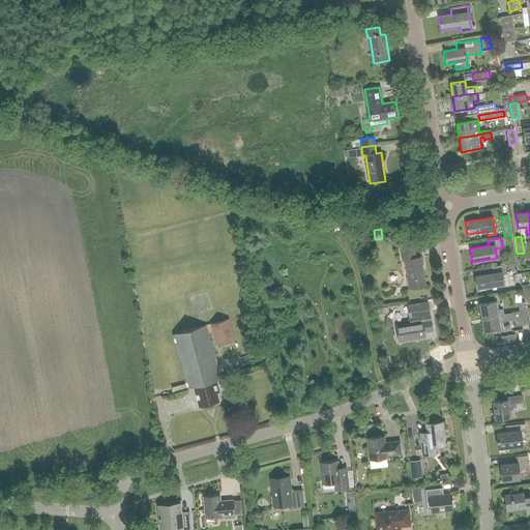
[(415,258),(414,251),(413,244),(401,246),(403,261),(405,260),(410,288),(425,286),(421,257),(415,258)]
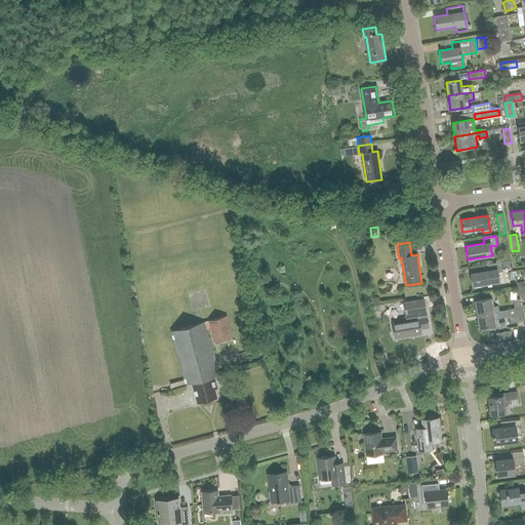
[(470,274),(472,286),(491,283),(498,282),(497,273),(501,272),(511,268),(510,260),(486,265),(487,271),(470,274)]
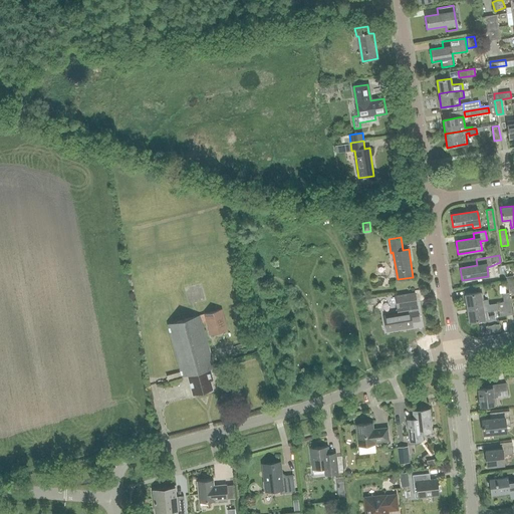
[(464,295),(467,308),(482,305),(480,292),(464,295)]
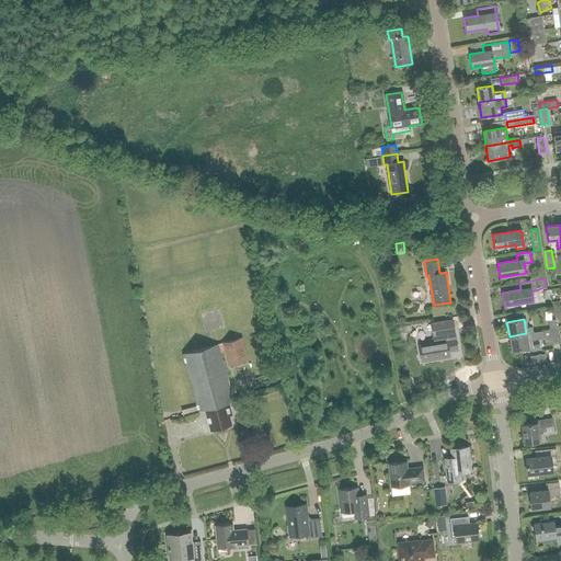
[(453,320),(432,323),(434,336),(455,333),(453,320)]
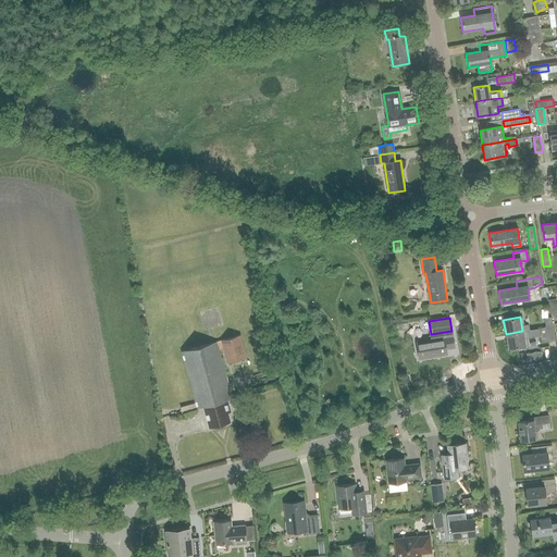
[(546,327),(548,342),(555,341),(553,326),(546,327)]
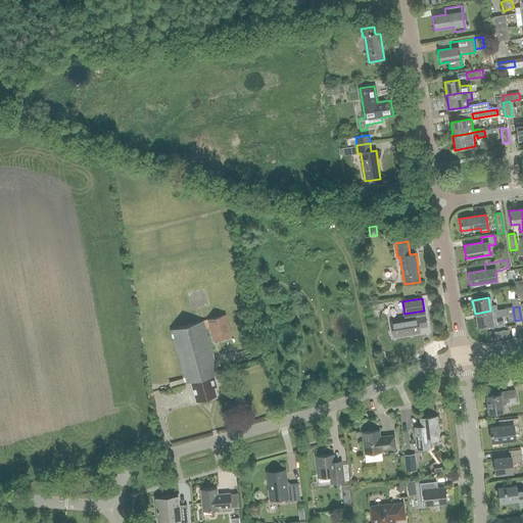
[(507,308),(509,322),(515,321),(513,307),(507,308)]
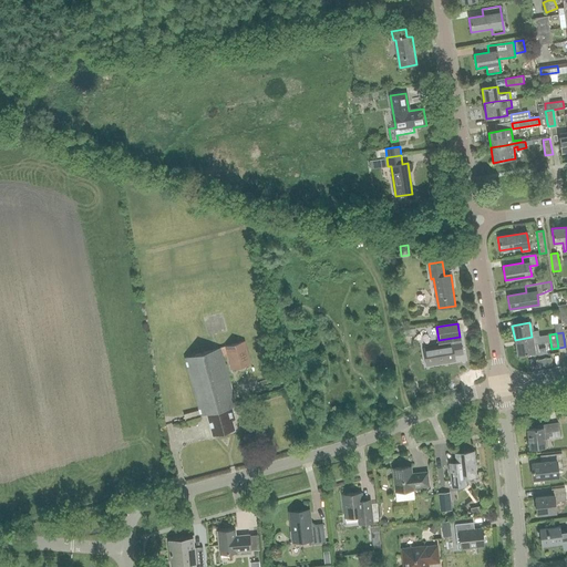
[(517,354),(518,354),(518,358),(525,357),(525,353),(534,352),(532,337),(515,340),(517,354)]
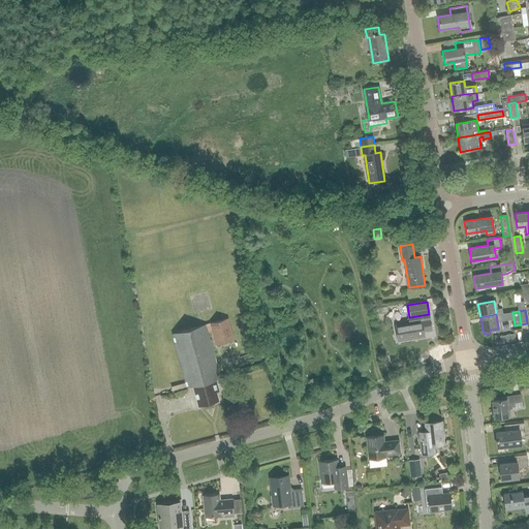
[(424,332),(432,331),(430,317),(422,318),(422,321),(396,325),(398,341),(425,337),(424,332)]
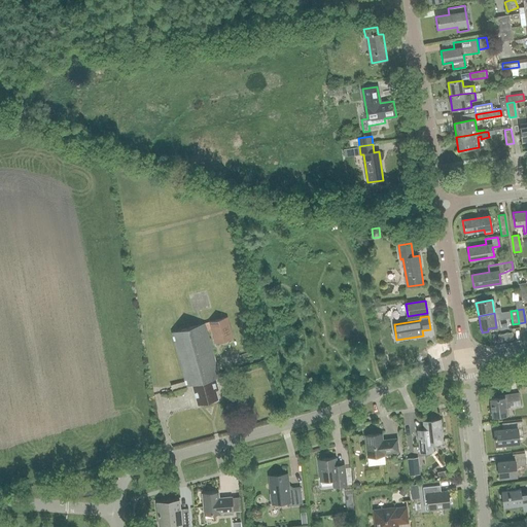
[(215,344),(234,340),(227,317),(172,332),(186,387),(192,385),(199,405),(217,399),(215,390),(218,389),(215,379),(219,378),(206,330),(211,329),(215,344)]
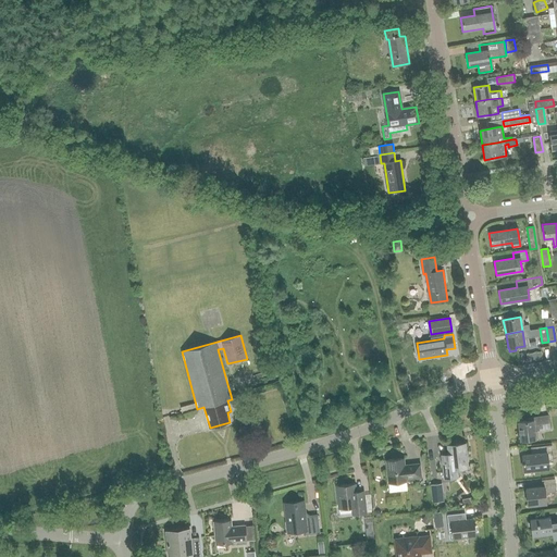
[(534,431),(551,429),(548,416),(527,419),(528,421),(519,422),(521,441),(535,438),(534,431)]
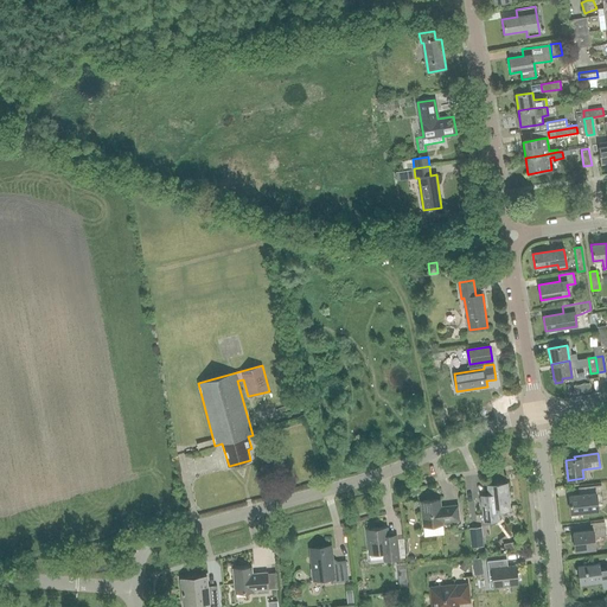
[(498,512),(510,510),(506,484),(487,486),(489,496),(480,497),(484,522),(499,521),(498,512)]
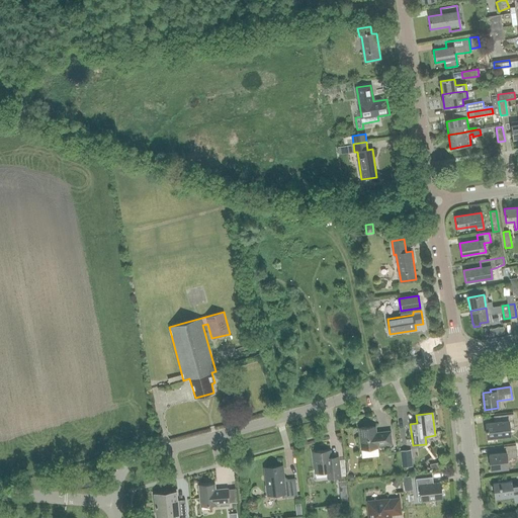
[(510,427),(515,427),(513,414),(498,416),(499,421),(486,423),(488,438),(511,435),(510,427)]
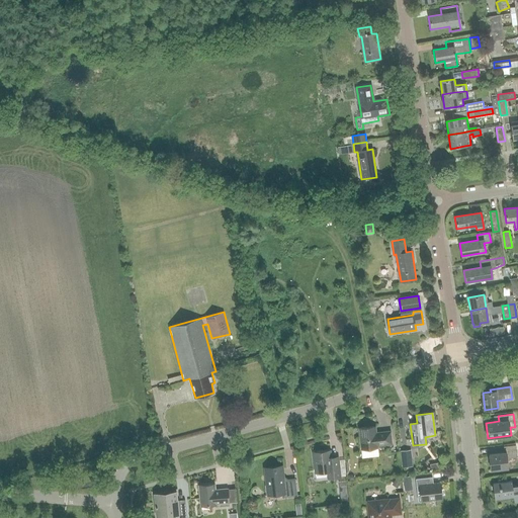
[(358,428),(360,438),(361,450),(378,448),(377,446),(393,444),(391,431),(376,433),(375,427),(358,428)]
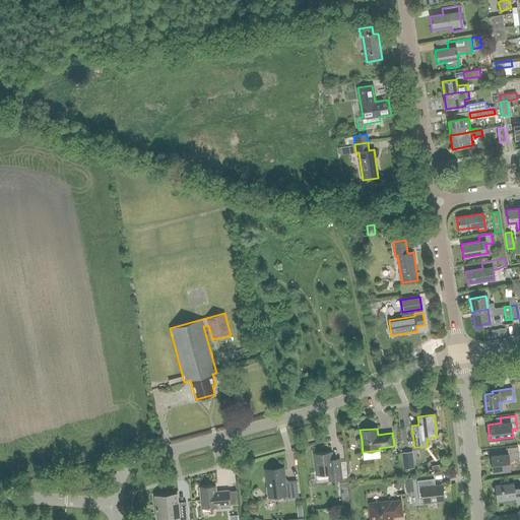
[(509,460),(519,459),(518,447),(506,448),(506,454),(491,456),(493,472),(510,470),(509,460)]
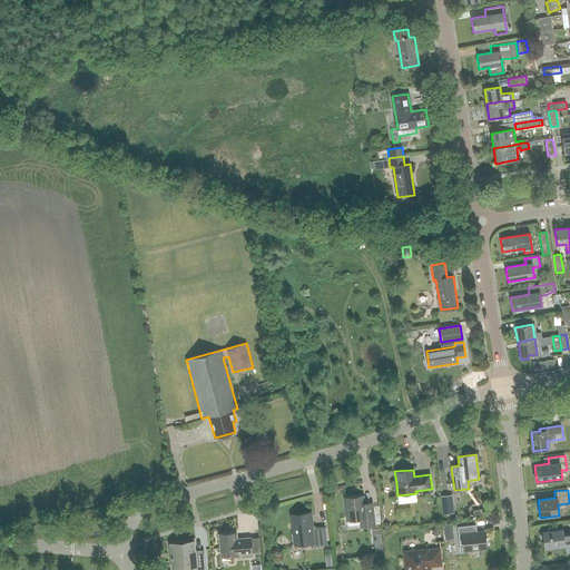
[(441,497),(442,514),(453,513),(452,495),(441,497)]
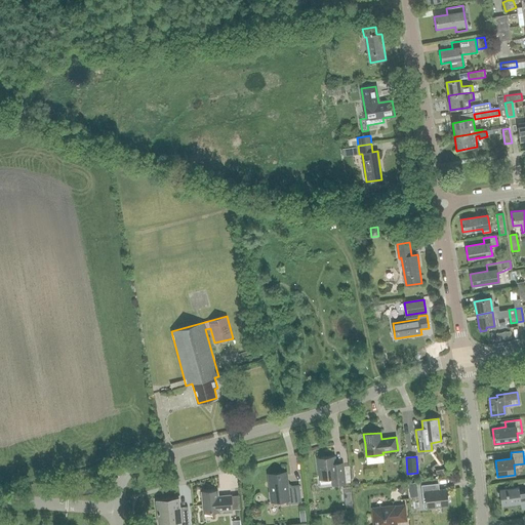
[(342,462),(335,463),(334,457),(317,458),(318,466),(317,467),(318,472),(319,473),(320,479),(327,479),(327,480),(329,482),(333,481),(333,485),(345,484),(342,462)]
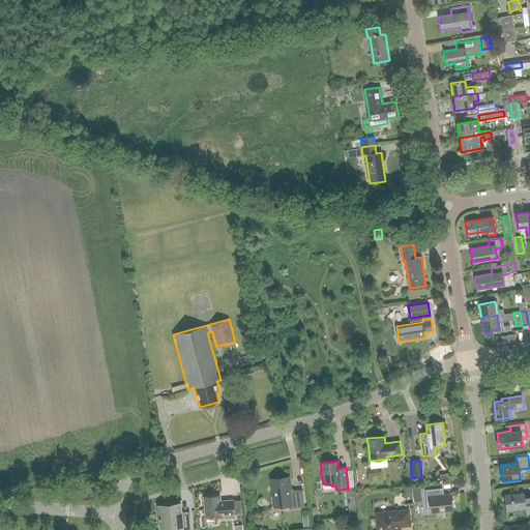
[(272,497),(272,504),(274,504),(274,507),(291,505),(291,508),(303,507),(301,490),(293,491),(290,489),(289,480),(271,482),(273,497),(272,497)]
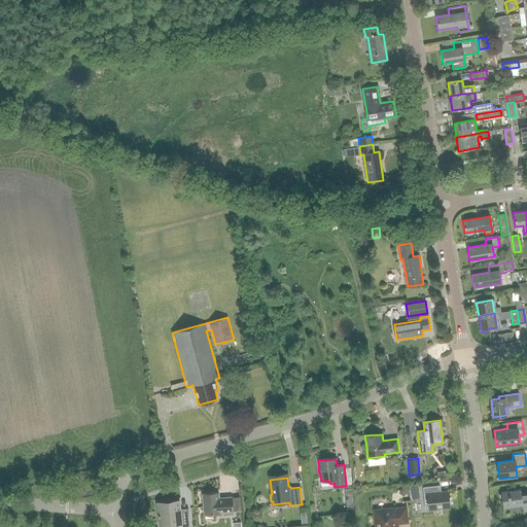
[(403,486),(398,493),(403,497),(409,489),(403,486)]
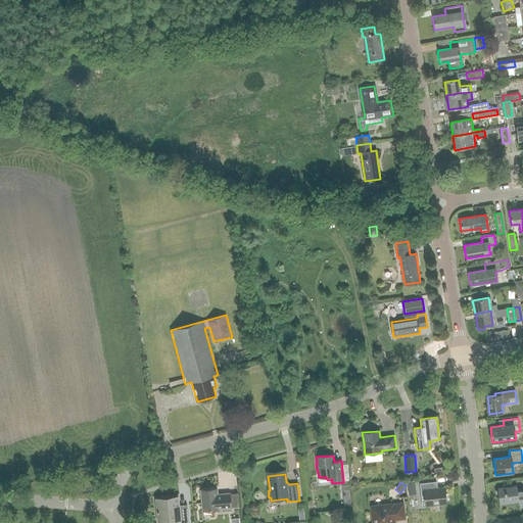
[(446,504),(444,488),(435,489),(434,487),(433,482),(420,484),(422,498),(423,500),(425,500),(426,506),(446,504)]
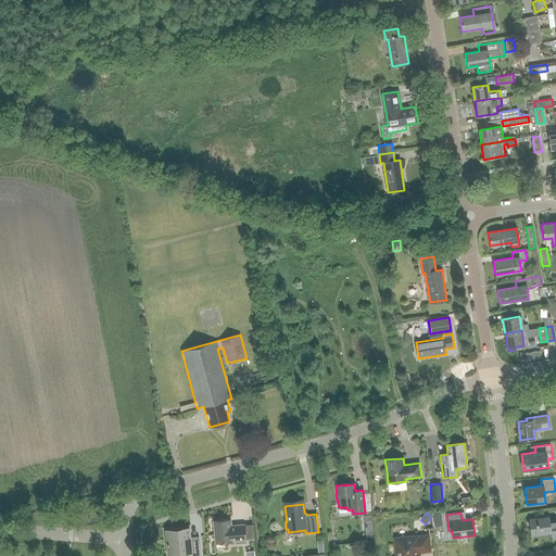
[(552,536),(555,535),(555,520),(551,522),(550,516),(529,519),(531,538),(552,535),(552,536)]
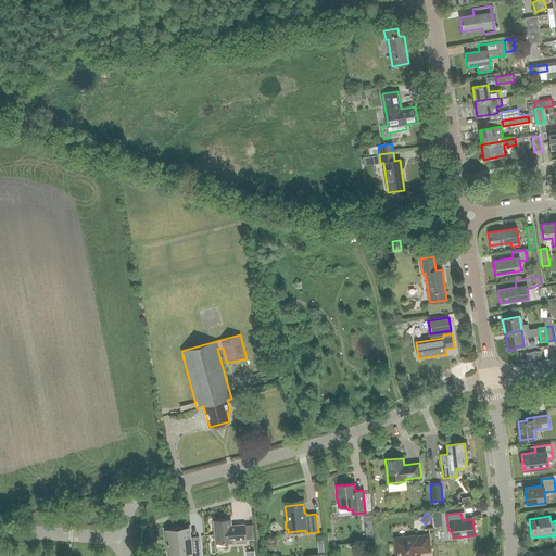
[(231,526),(230,520),(213,521),(215,543),(232,542),(245,541),(244,525),(231,526)]
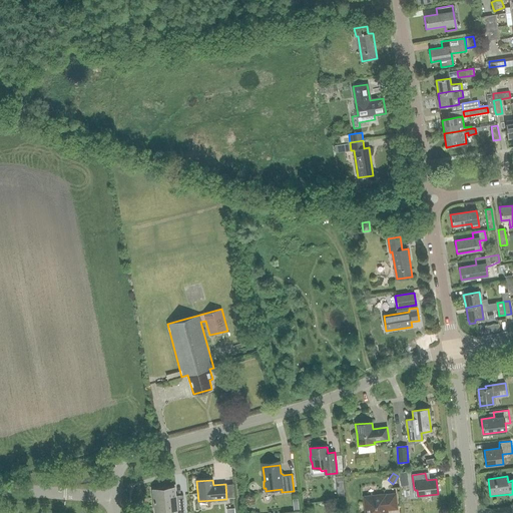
[(175,496),(174,488),(166,489),(167,492),(153,493),(155,509),(168,508),(169,511),(176,510),(175,512),(184,512),(183,495),(175,496)]
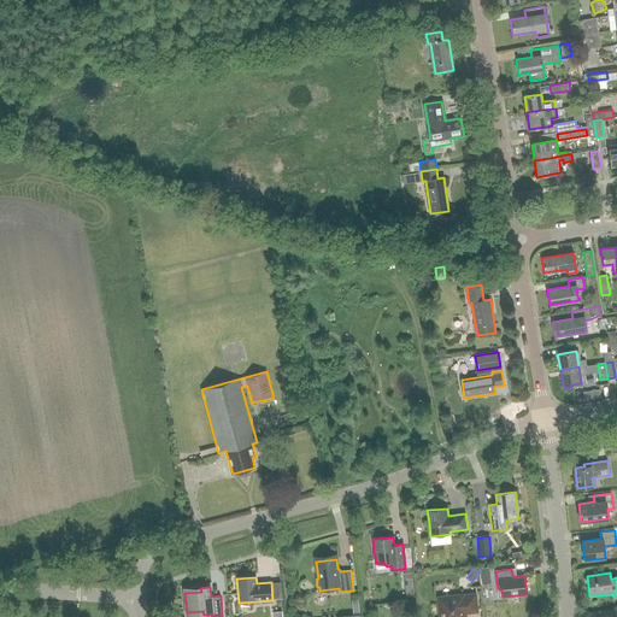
[(477,611),(475,594),(463,597),(463,595),(438,598),(440,616),(465,616),(465,612),(477,611)]
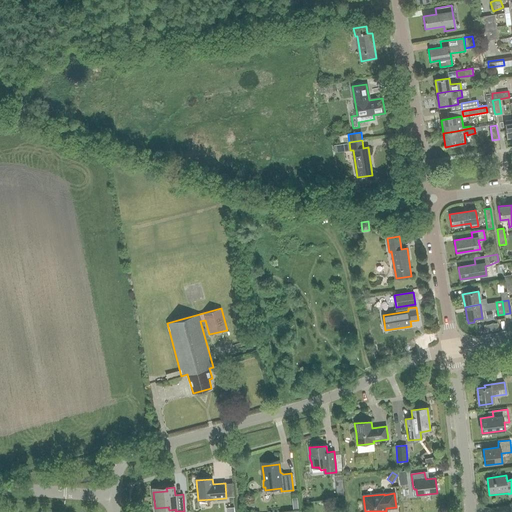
[(341,502),(336,509),(340,511),(341,511),(346,505),(341,502)]
